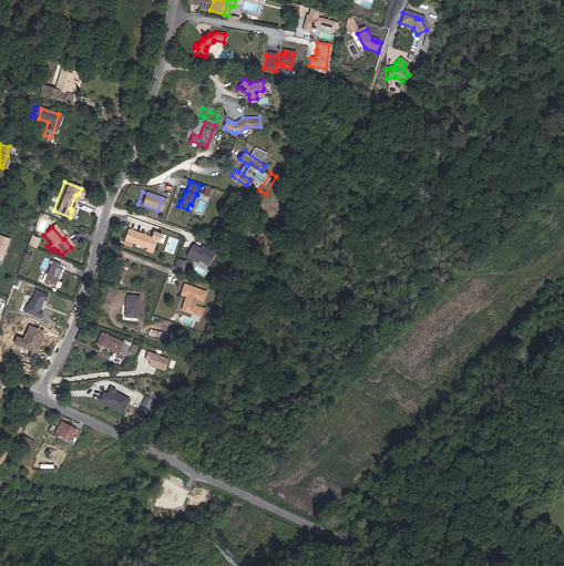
[(125,237),(152,248),(156,238),(160,240),(163,233),(155,229),(152,236),(130,227),(125,237)]
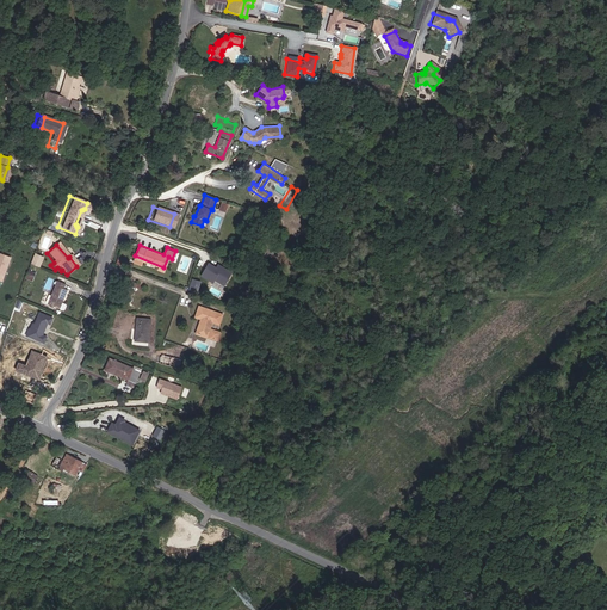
[(29,262),(37,265),(42,254),(32,251),(29,262)]
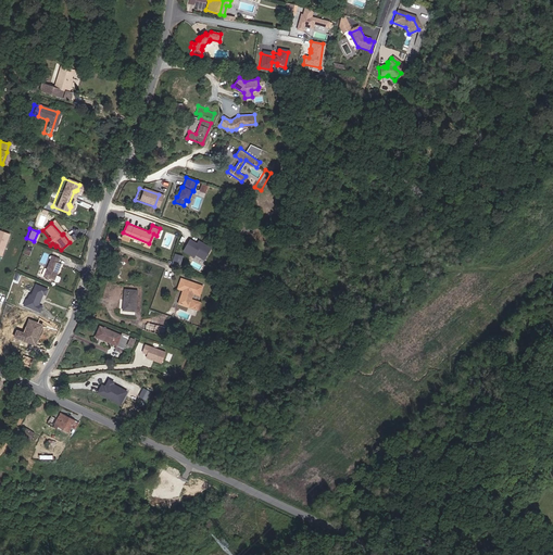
[(187,237),(180,250),(192,256),(193,254),(203,260),(210,247),(196,239),(195,240),(187,237)]
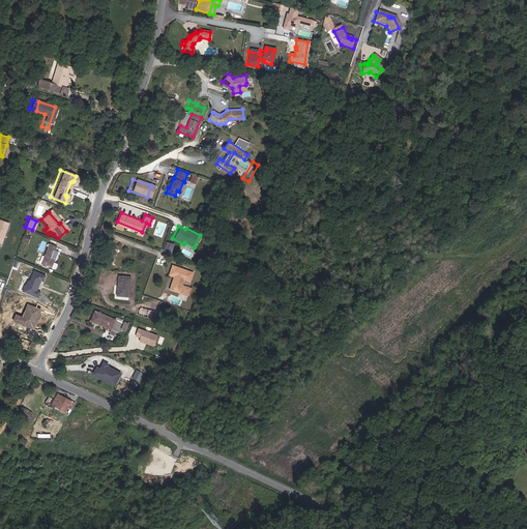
[(162,248),(169,252),(172,242),(165,239),(162,248)]
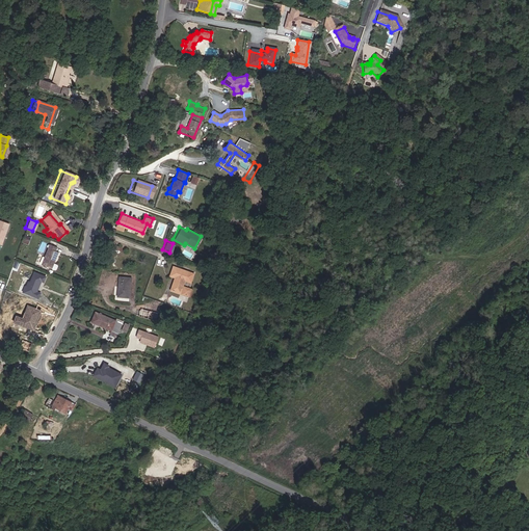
[(48,269),(55,251),(53,250),(54,246),(47,244),(38,264),(48,269)]
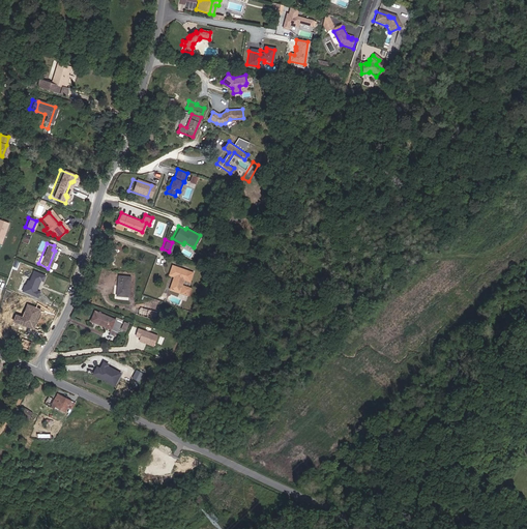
[(193,271),(173,265),(170,274),(175,276),(172,288),(187,293),(191,286),(181,283),(183,278),(189,281),(193,271)]
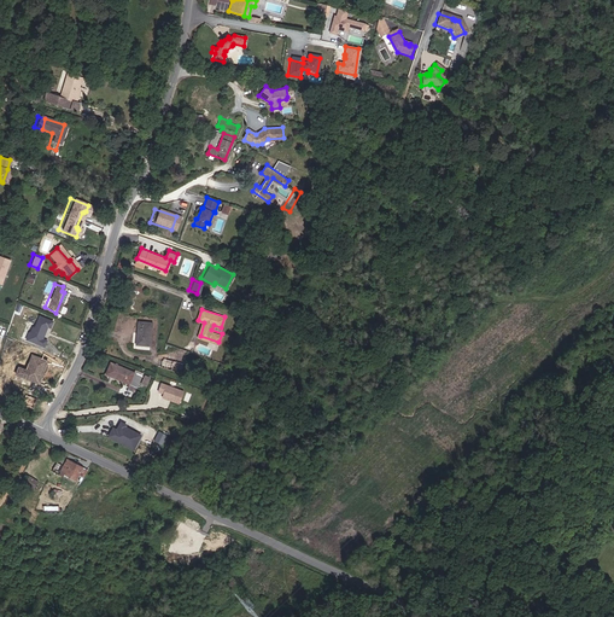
[(50,322),(37,316),(33,327),(30,329),(28,332),(29,335),(27,341),(41,347),(44,341),(40,339),(42,333),(40,333),(41,331),(42,332),(45,326),(47,327),(50,322)]
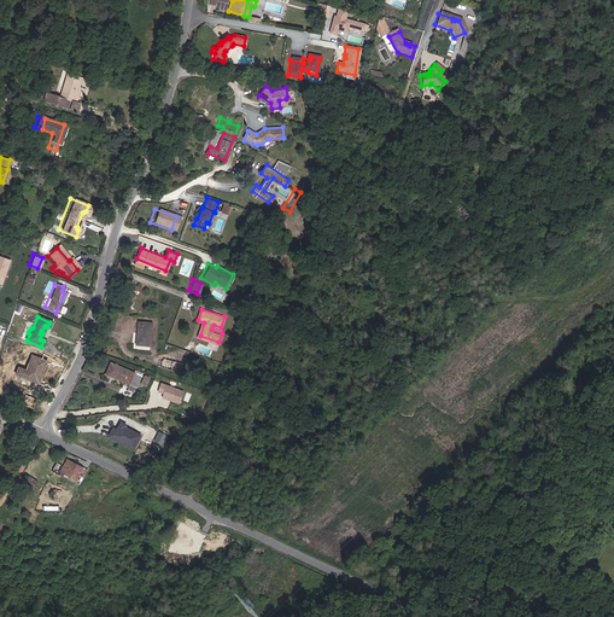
[(135,320),(136,344),(146,344),(150,344),(150,320),(135,320)]
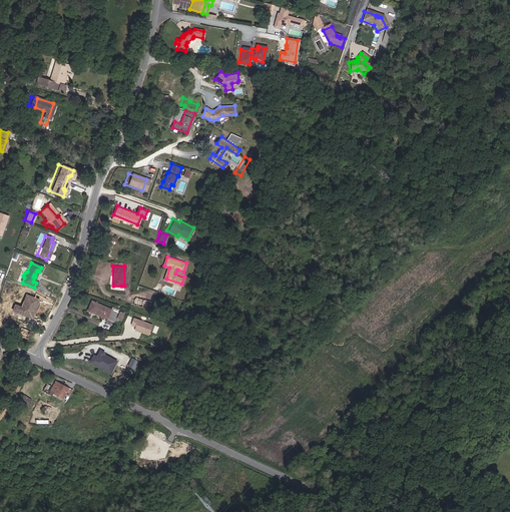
[(30,318),(38,299),(24,293),(18,306),(13,304),(11,311),(30,318)]
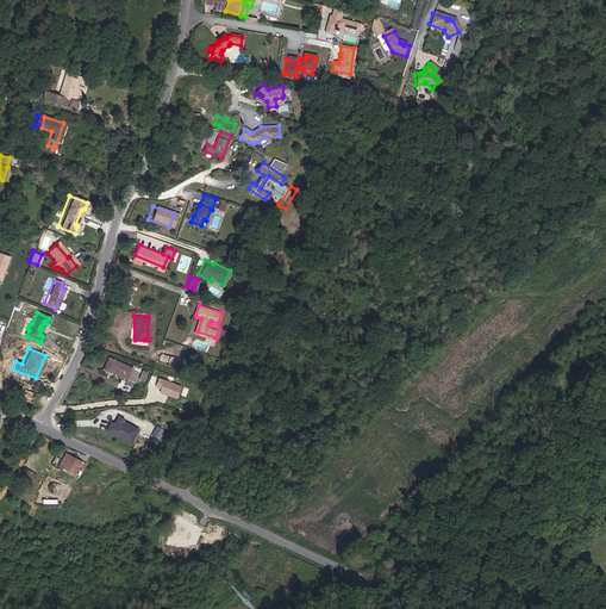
[(158,360),(168,364),(176,366),(180,356),(172,354),(162,350),(158,360)]
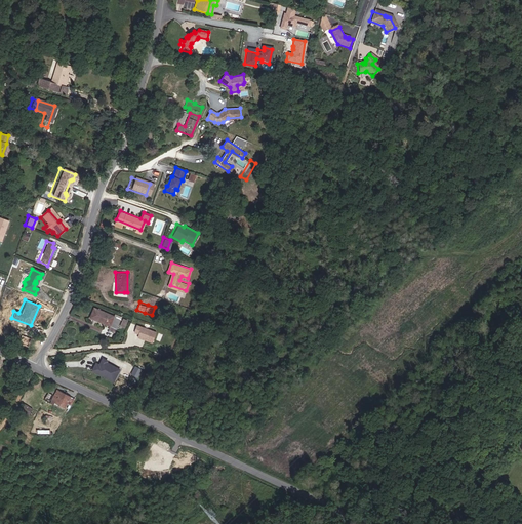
[(87,308),(83,318),(103,324),(103,327),(108,331),(109,326),(111,326),(114,316),(87,308)]
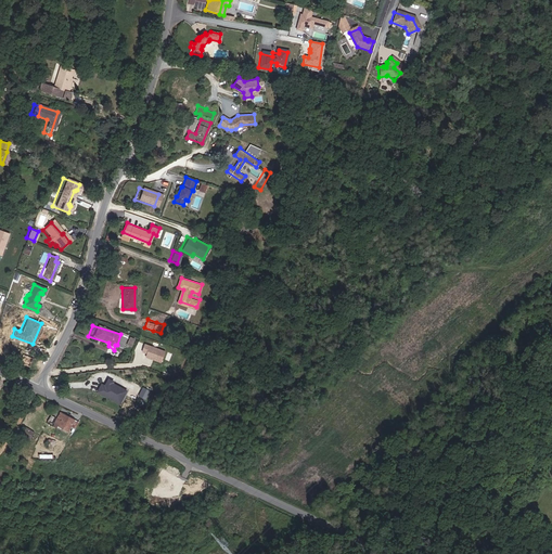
[(128,334),(124,343),(130,345),(133,336),(128,334)]
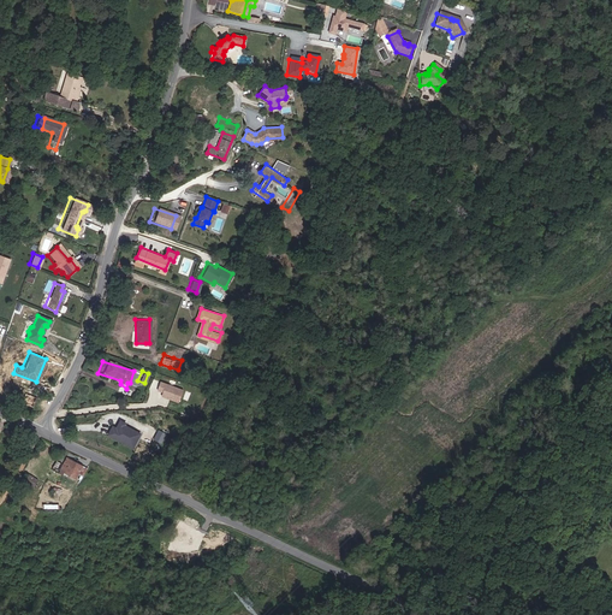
[(158,379),(155,389),(160,390),(159,395),(178,400),(182,386),(158,379)]
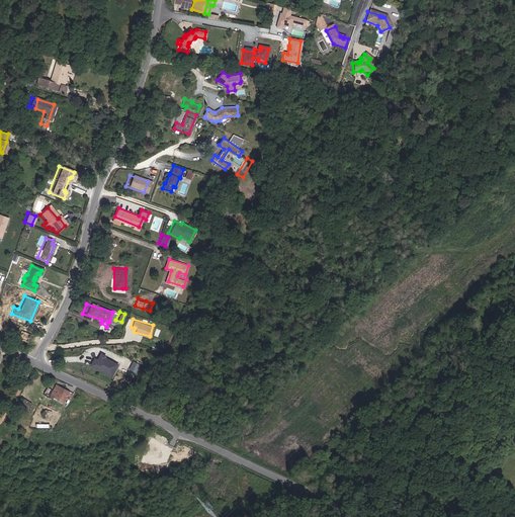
[(133,350),(138,356),(143,353),(138,346),(133,350)]
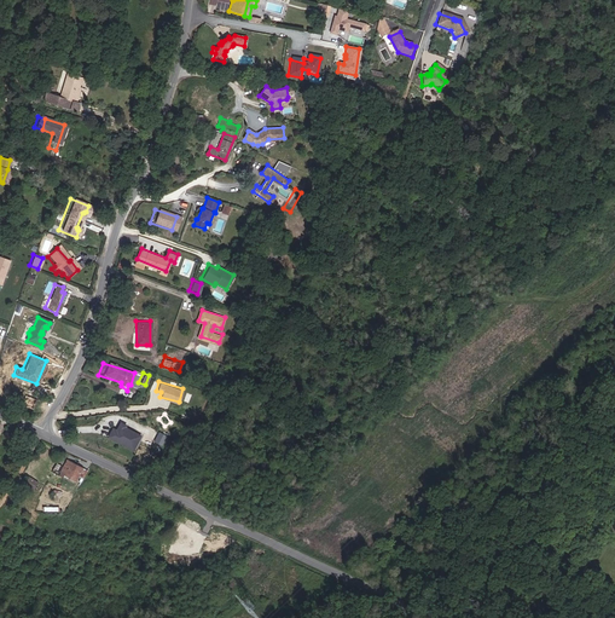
[(125,442),(129,433),(120,428),(121,425),(115,422),(111,429),(108,428),(105,434),(114,438),(114,435),(125,442)]
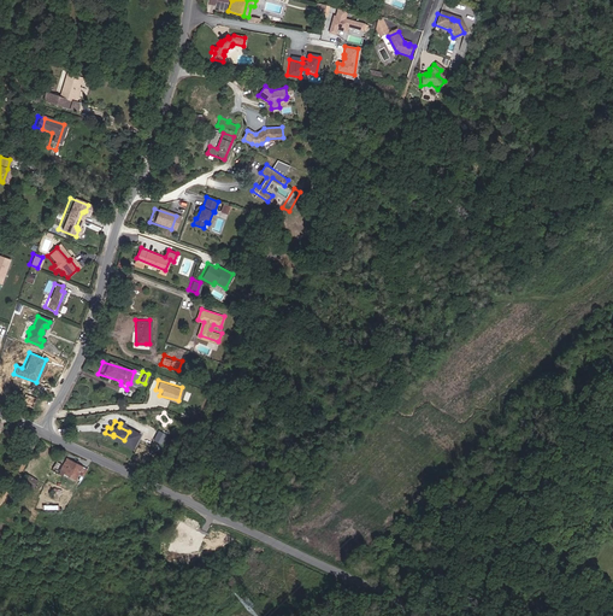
[(151,438),(157,440),(154,446),(158,447),(164,433),(155,428),(151,438)]
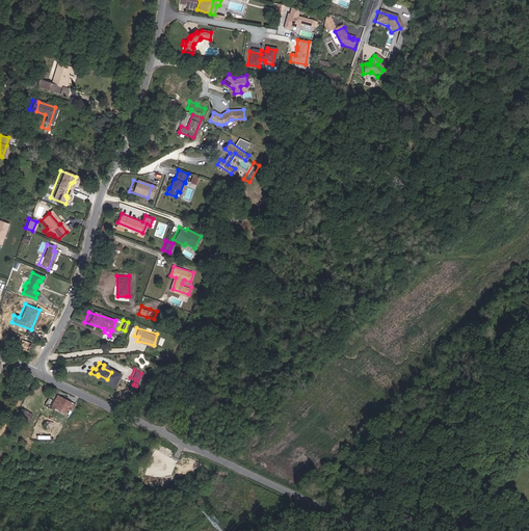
[(111,372),(107,379),(113,382),(117,374),(111,372)]
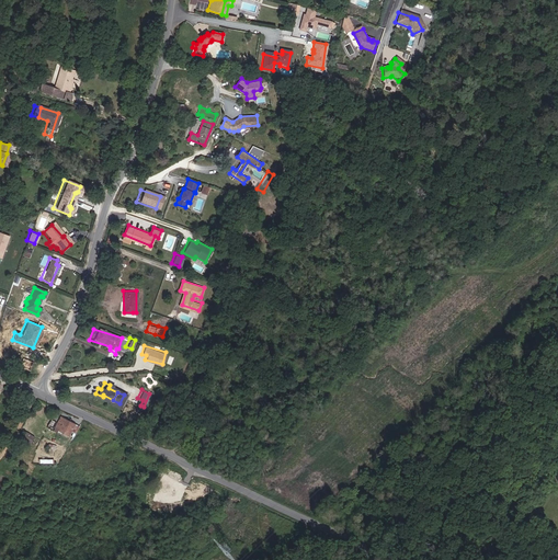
[(58,421),(54,429),(54,430),(57,432),(58,429),(69,434),(71,431),(76,423),(61,415),(58,421)]
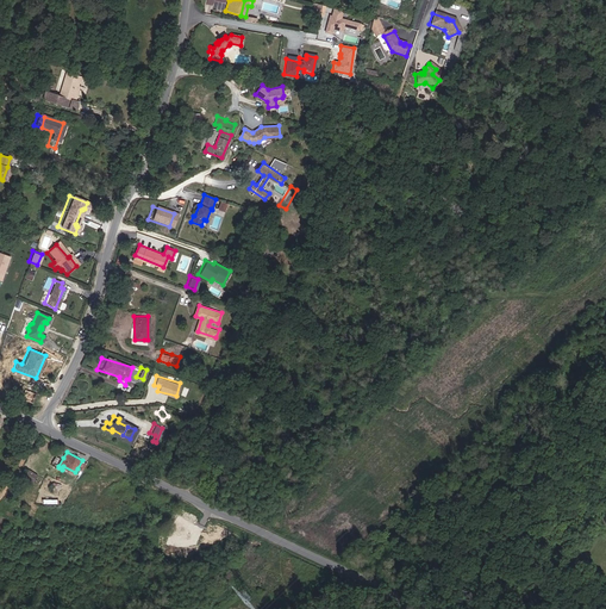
[(58,466),(63,458),(57,454),(52,463),(58,466)]
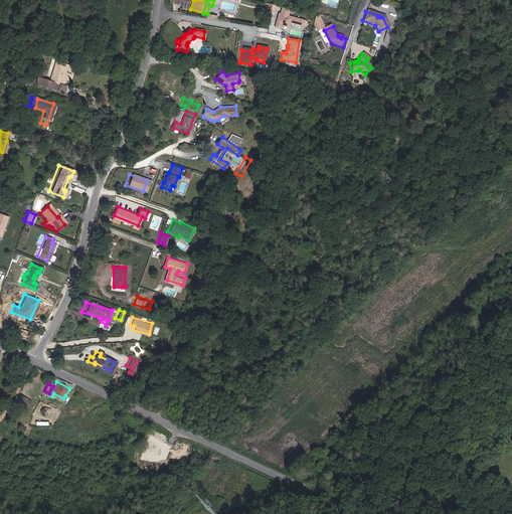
[(26,406),(31,399),(23,395),(19,402),(26,406)]
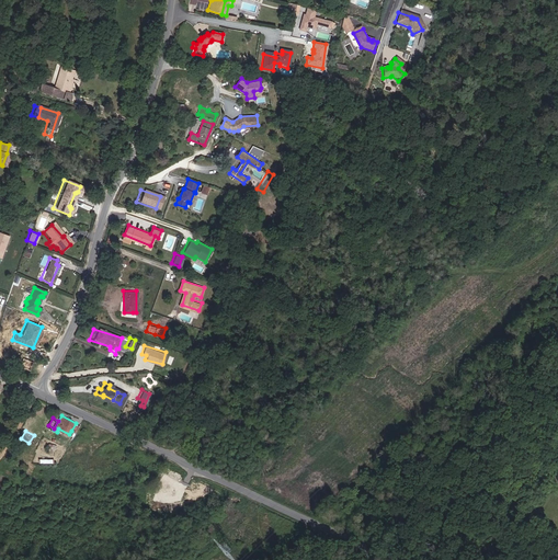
[(87,447),(69,443),(68,452),(86,455),(87,447)]
